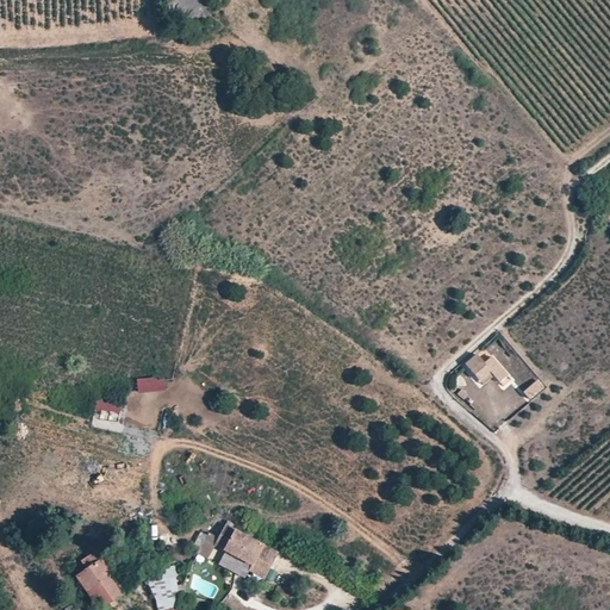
[(484,360),(478,354),(467,362),(480,379),(491,371),(500,381),(509,375),(491,355),(484,360)]
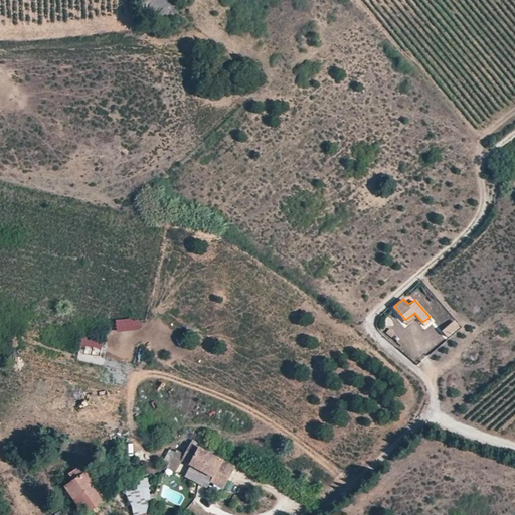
[(409,325),(418,318),(414,313),(405,320),(409,325)]
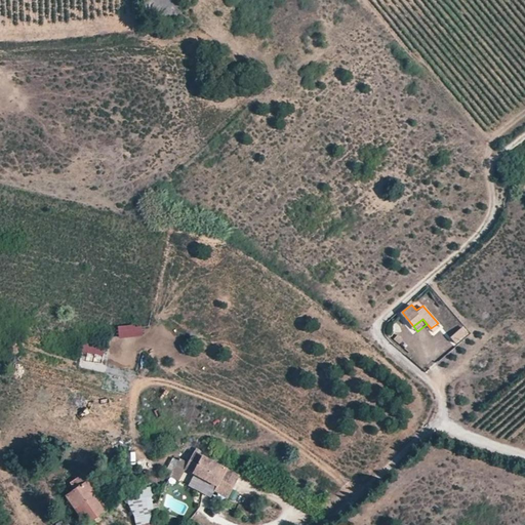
[(118,326),(118,338),(143,336),(143,325),(118,326)]
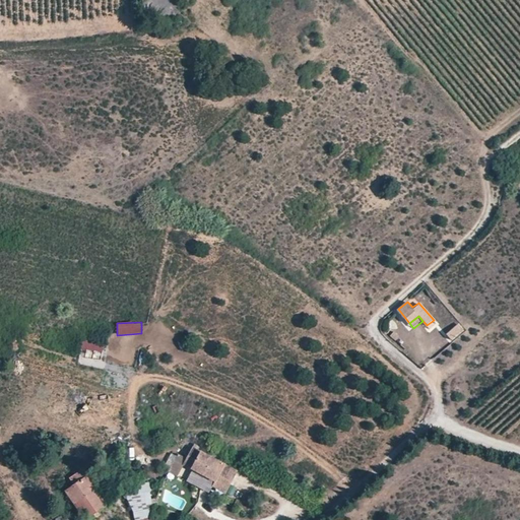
[(464,330),(459,324),(448,334),(454,340),(464,330)]
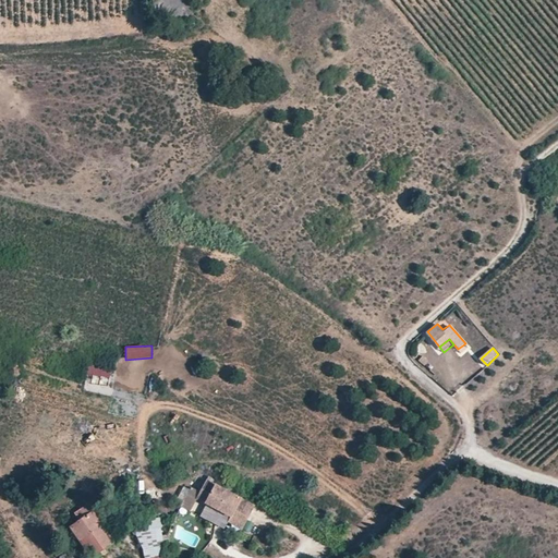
[(92,383),(109,385),(111,370),(93,367),(92,383)]
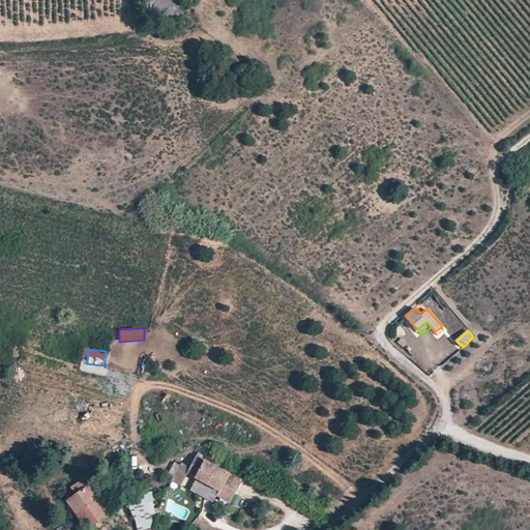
[(187,472),(232,499),(245,476),(201,450),(187,472)]
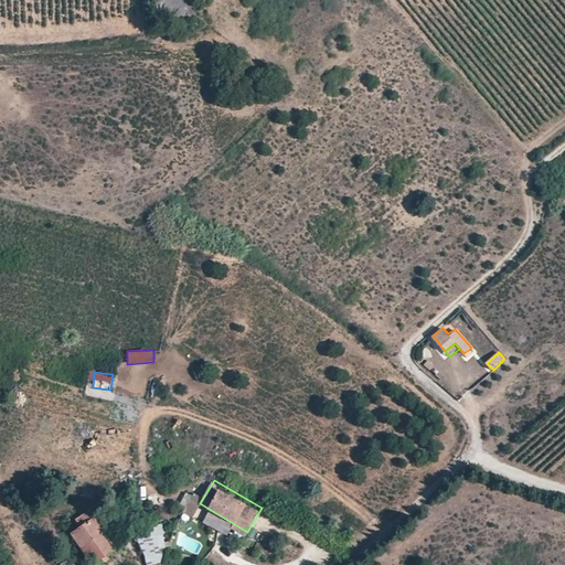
[(70,532),(93,564),(116,548),(98,523),(104,519),(95,507),(75,520),(80,525),(70,532)]
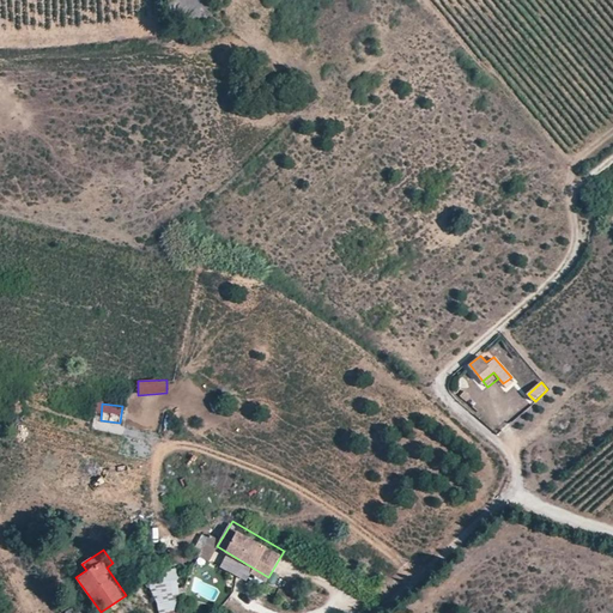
[(182,610),(176,581),(150,584),(161,612),(164,612),(163,612),(181,612),(180,610),(182,610)]
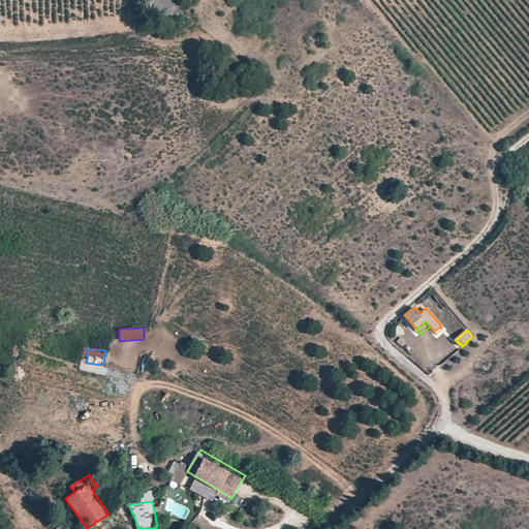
[(72,528),(68,520),(52,528),(72,528)]
